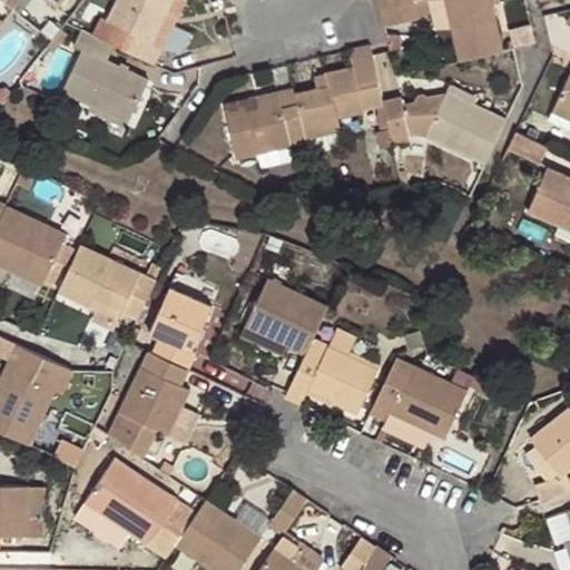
[(13,0),(5,0),(3,1),(16,10),(20,5),(13,0)]
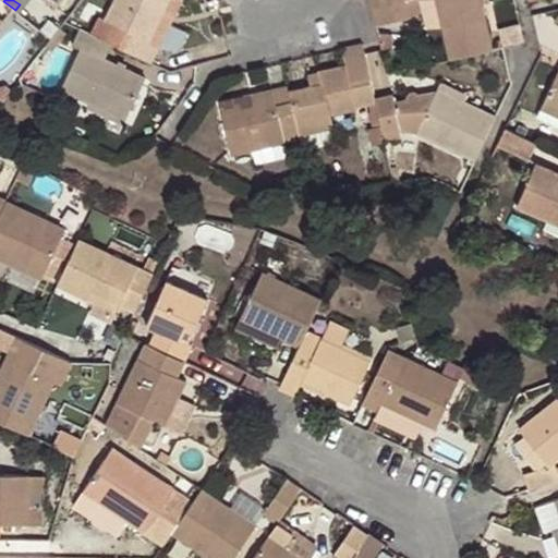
[(100,17),(92,34),(113,45),(152,63),(160,46),(149,41),(169,0),(114,0),(106,20),(100,17)]
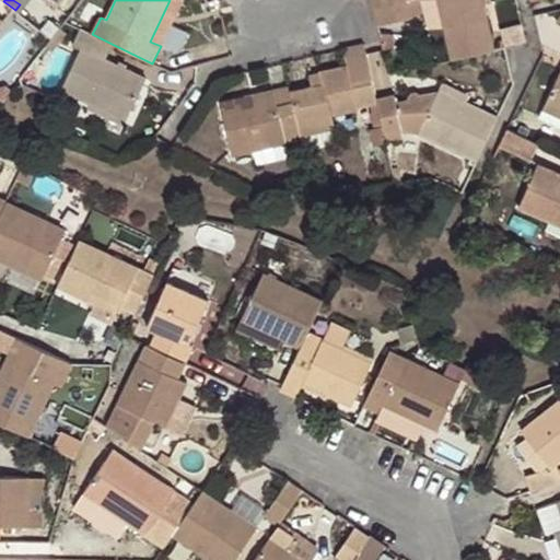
[(179,0),(170,0),(150,42),(161,46),(177,15),(173,13),(179,0)]
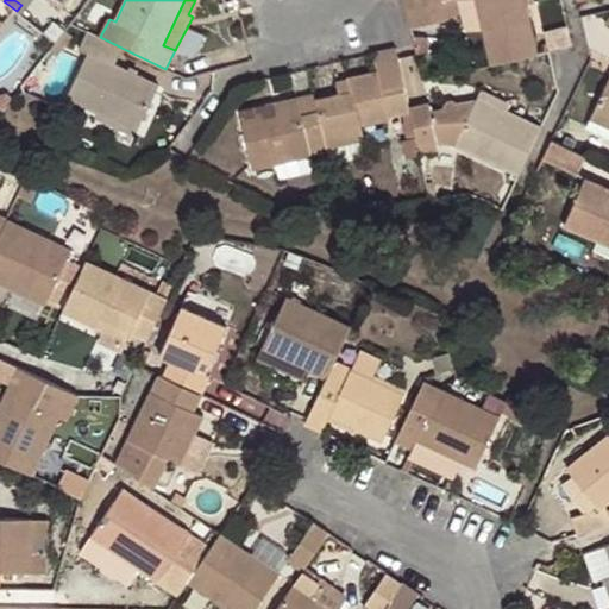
[(437,0),(405,7),(409,29),(449,19),(449,17),(460,14),(457,0),(437,0)]
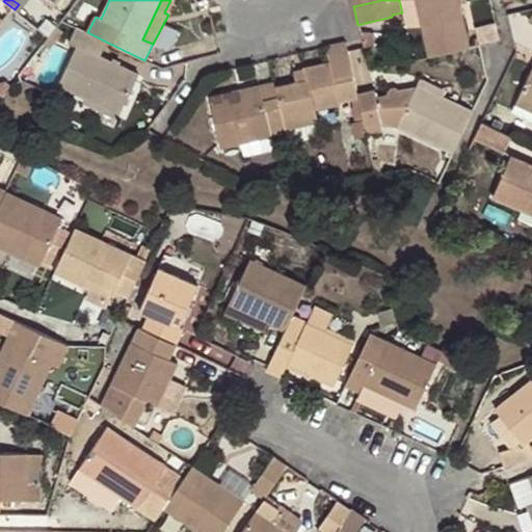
[(415,0),(428,56),(470,47),(460,5),(458,0),(415,0)]
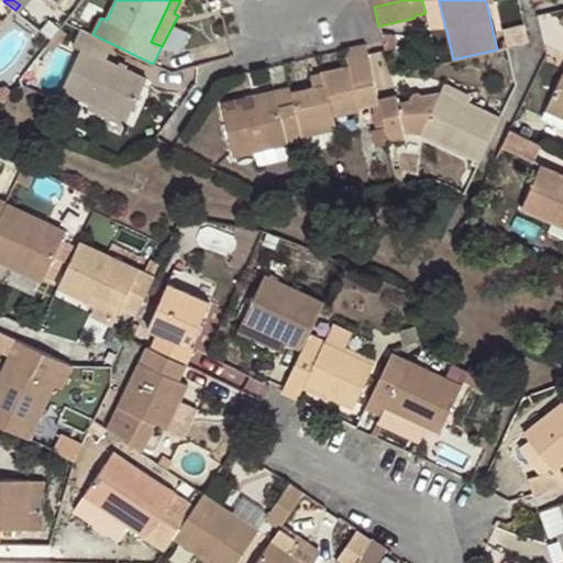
[(53,37),(44,47),(53,54),(68,35),(61,28),(53,37)]
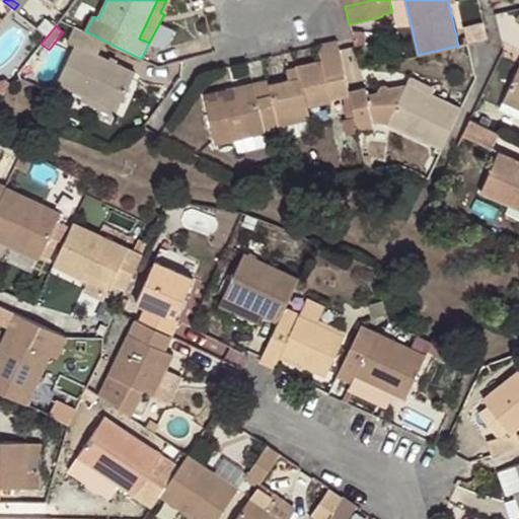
[(85,31),(74,26),(67,43),(74,47),(56,83),(83,96),(119,113),(137,73),(116,63),(108,60),(107,61),(98,56),(105,42),(85,31)]
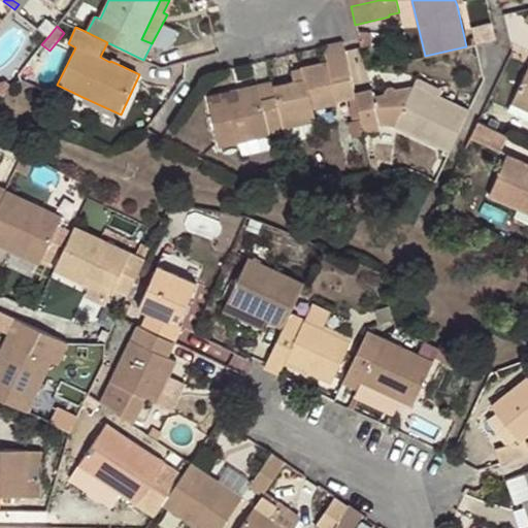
[(343,42),(324,46),(328,61),(301,67),(303,77),(293,80),(273,85),(283,128),(317,120),(315,107),(338,102),(337,99),(344,97),(347,107),(359,105),(356,92),(343,42)]
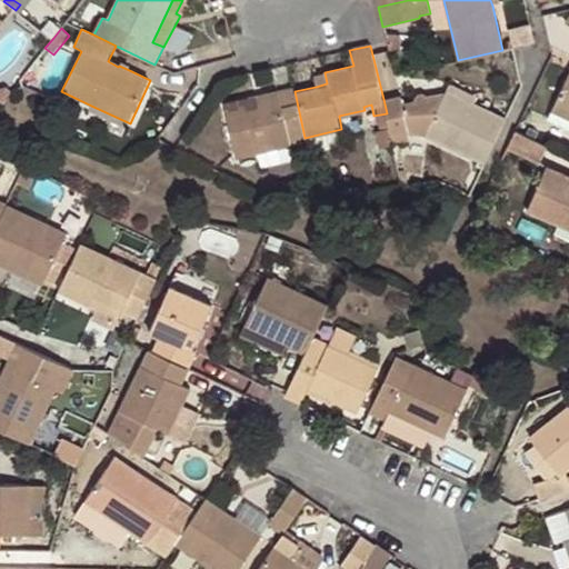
[(568,70),(555,103),(568,109),(568,70)]
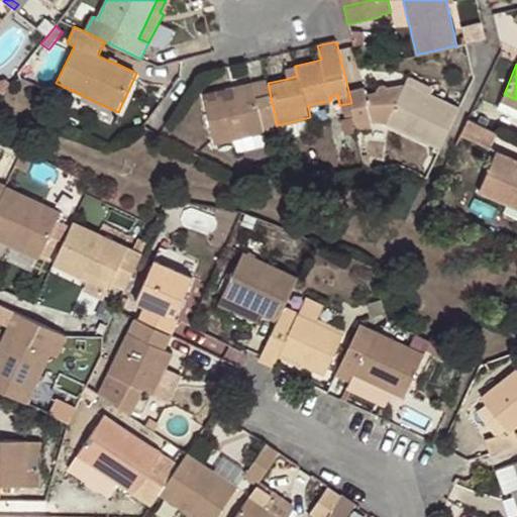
[(285,67),(287,79),(297,76),(295,66),(285,67)]
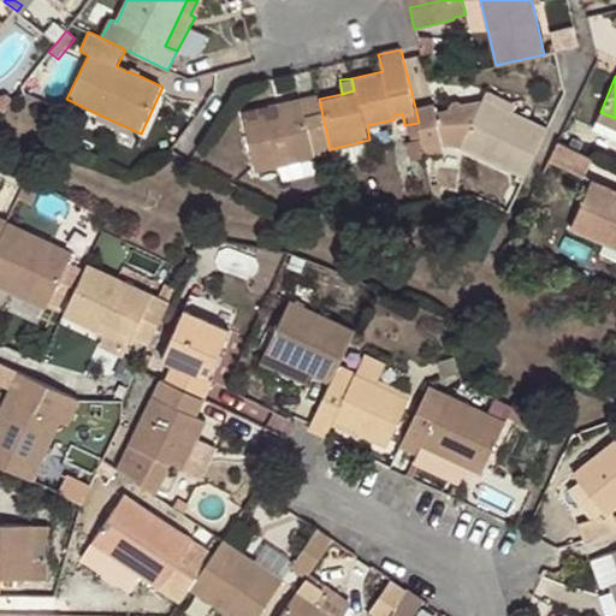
[(487,88),(484,98),(514,111),(517,104),(487,88)]
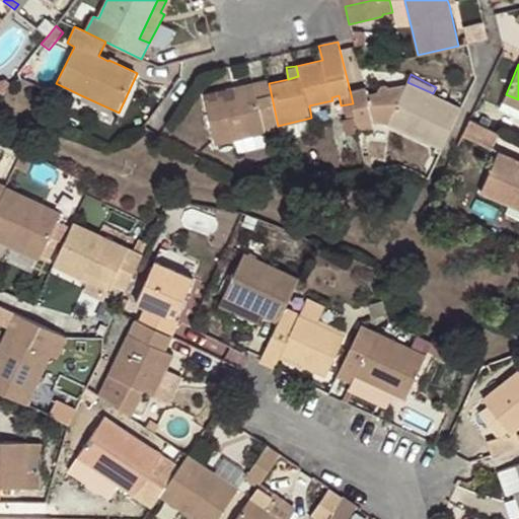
[(269,83),(268,80),(253,83),(255,88),(233,93),(231,87),(203,93),(214,144),(235,139),(265,133),(279,130),(278,126),(269,83)]
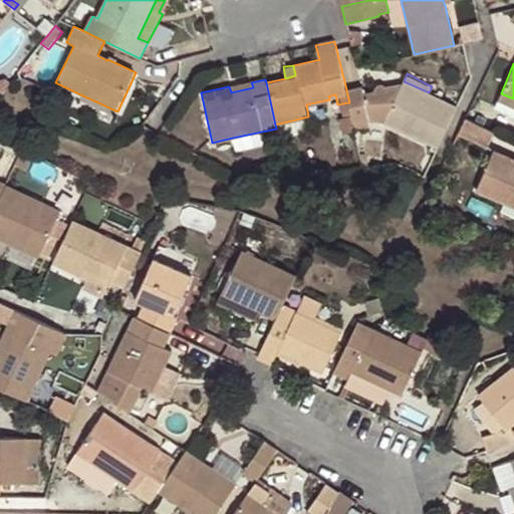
[(384,121),(437,149),(458,106),(429,92),(404,81),(402,84),(387,87),(384,86),(381,84),(377,84),(375,87),(374,90),(362,92),(362,86),(346,89),(349,102),(350,115),(352,122),(368,121),(384,121)]
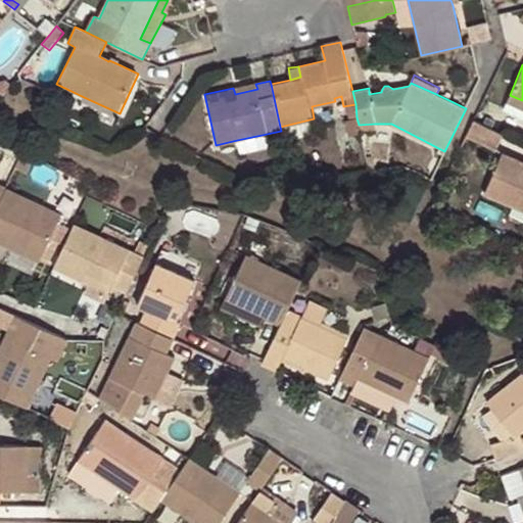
[(255,84),(233,88),(235,94),(257,89),(255,84)]
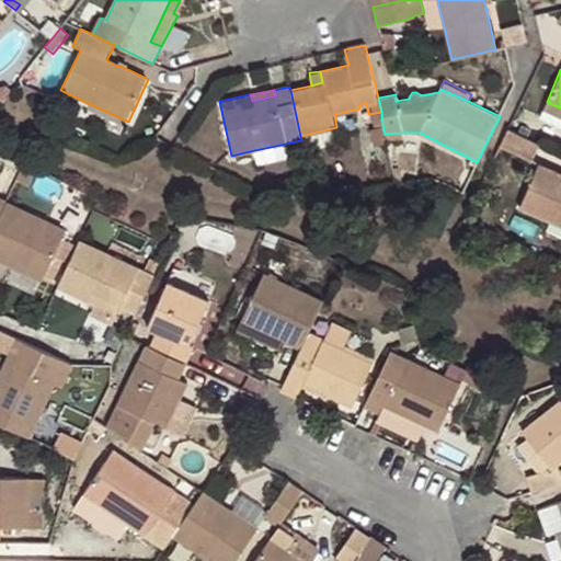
[(560,107),(547,102),(545,109),(560,116),(560,107)]
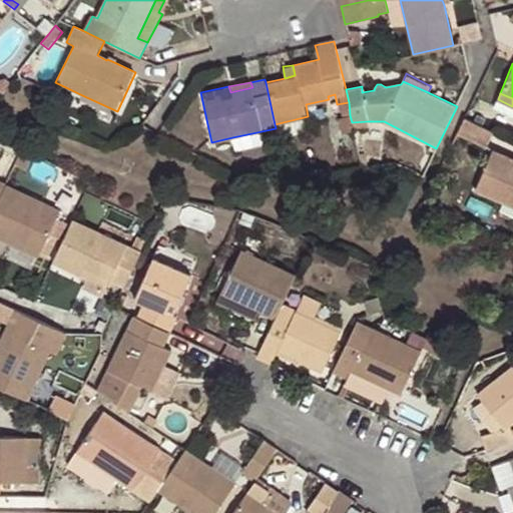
[(117,111),(82,95),(79,102),(113,116),(117,111)]
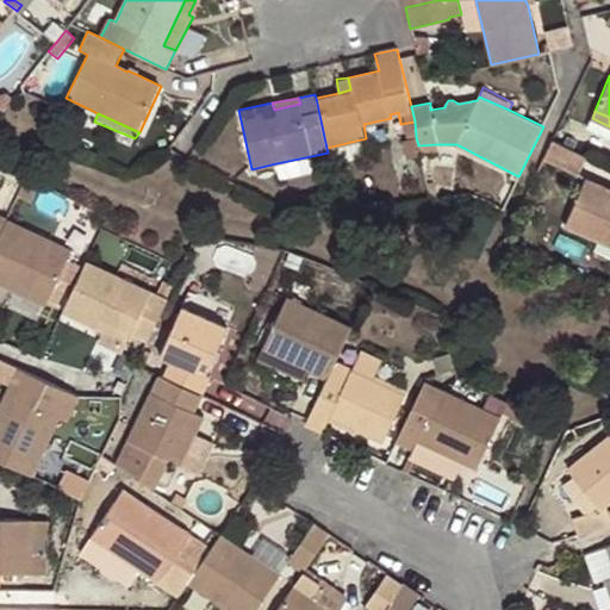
[(416,137),(415,122),(400,124),(399,124),(402,141),(416,137)]
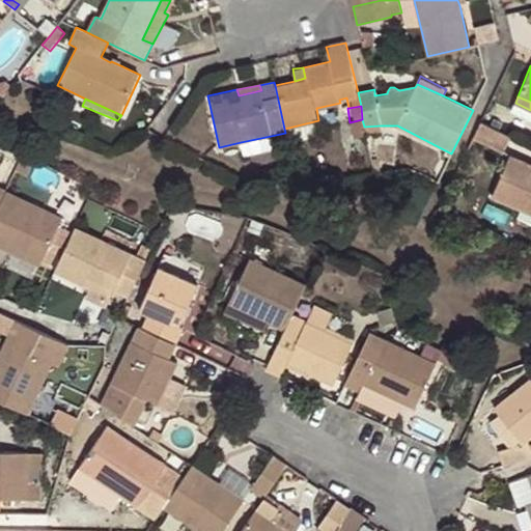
[(481,122),(474,137),(504,151),(511,137),(481,122)]
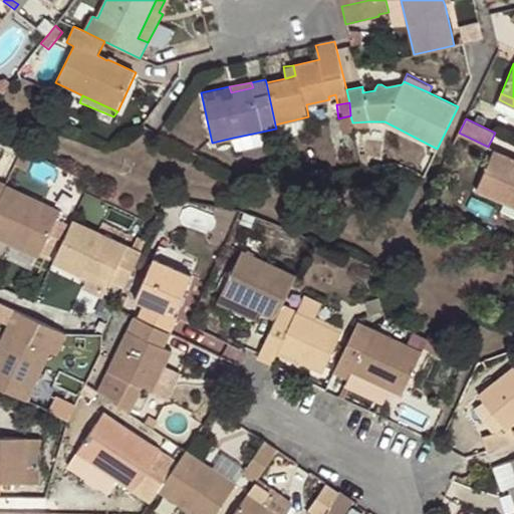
[(370,129),(368,121),(352,122),(354,131),(370,129)]
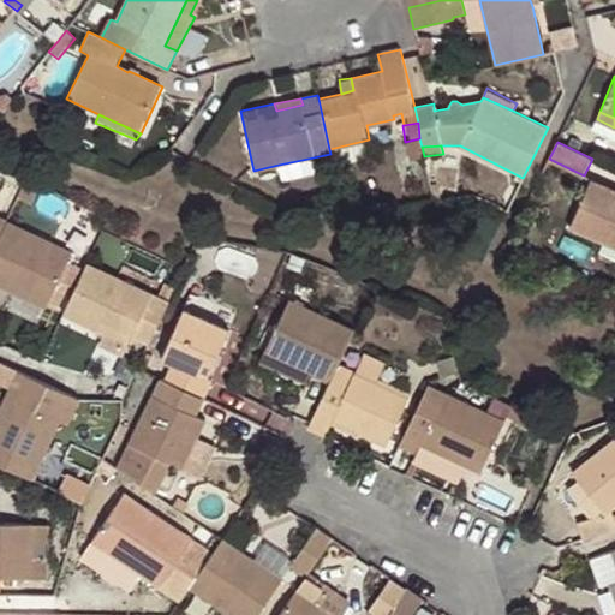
[(314,157),(279,165),(281,181),(316,174),(314,157)]
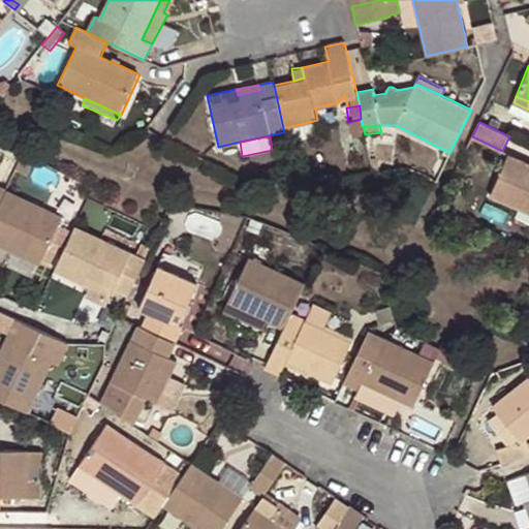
[(373,173),(380,172),(377,155),(370,156),(373,173)]
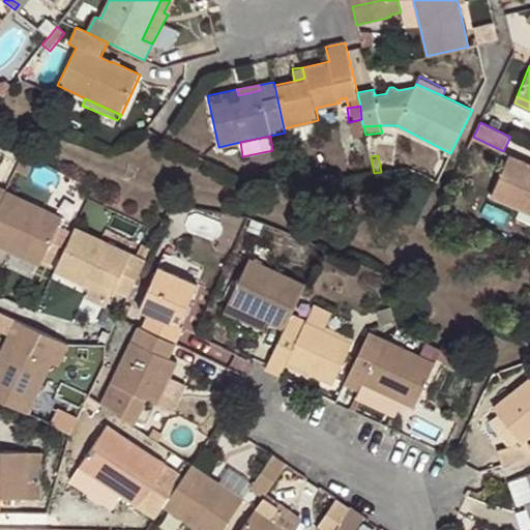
[(529,164),(509,155),(492,196),(529,211),(529,164)]
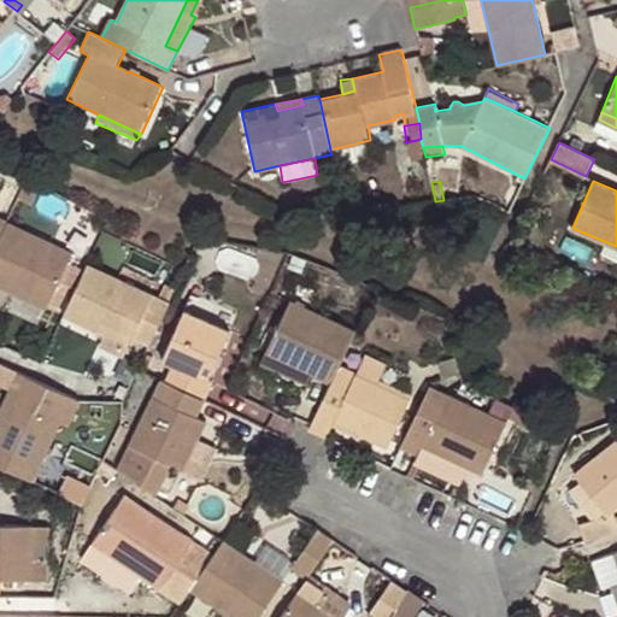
[(72,254),(6,223),(0,236),(0,288),(13,295),(17,288),(50,304),(59,309),(70,285),(60,280),(72,254)]
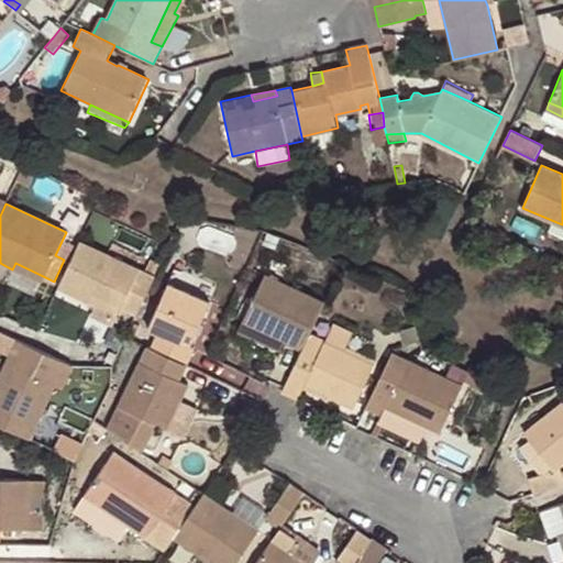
[(144,272),(80,242),(58,289),(87,302),(91,295),(121,309),(135,317),(154,276),(144,272)]
